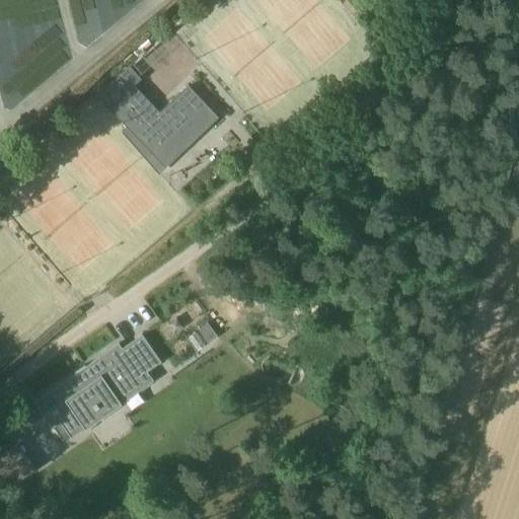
[(180,94),(162,112),(160,114),(133,85),(140,78),(129,66),(96,94),(127,126),(149,147),(166,165),(190,143),(182,135),(202,117),(195,109),(203,101),(189,87),(180,94)]
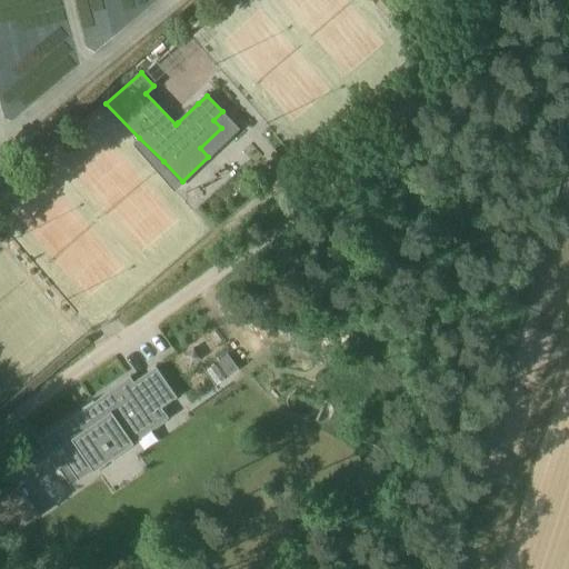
[(193,349),(182,357),(189,368),(201,360),(193,349)]
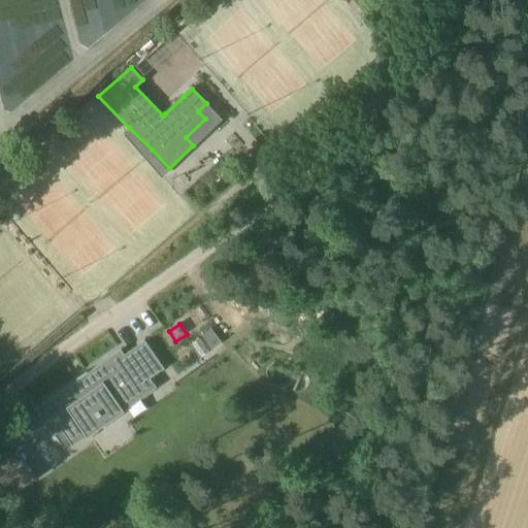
[(211,329),(202,335),(212,350),(222,343),(211,329)]
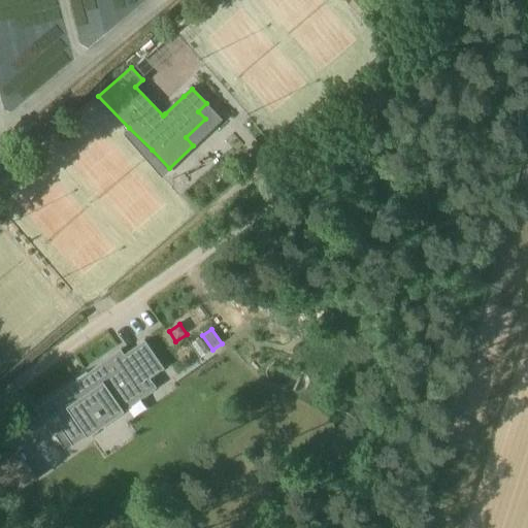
[(43,402),(35,408),(53,435),(62,429),(72,444),(157,388),(150,377),(164,368),(145,340),(125,354),(122,350),(43,402)]
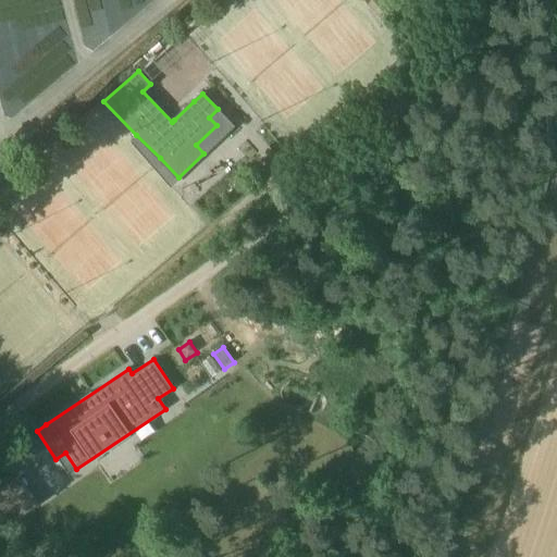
[(0,508),(4,520),(37,508),(25,477),(0,486),(0,508)]
